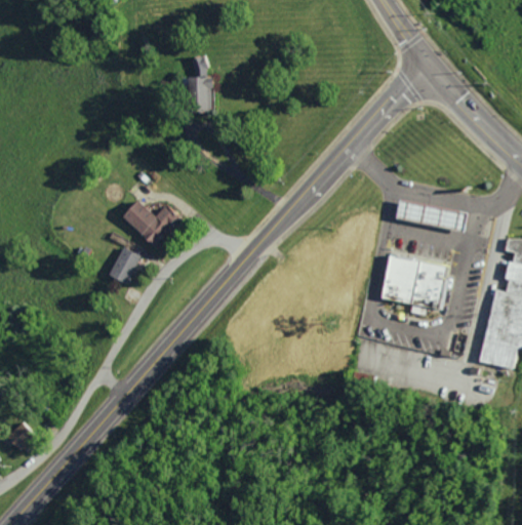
[(120,216),(155,245),(165,232),(167,234),(179,219),(164,207),(157,216),(135,199),(120,216)]
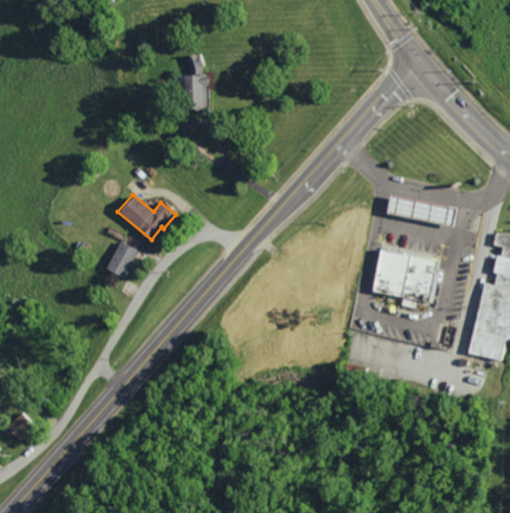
[(456,207),(390,196),(387,213),(453,224),(456,207)]
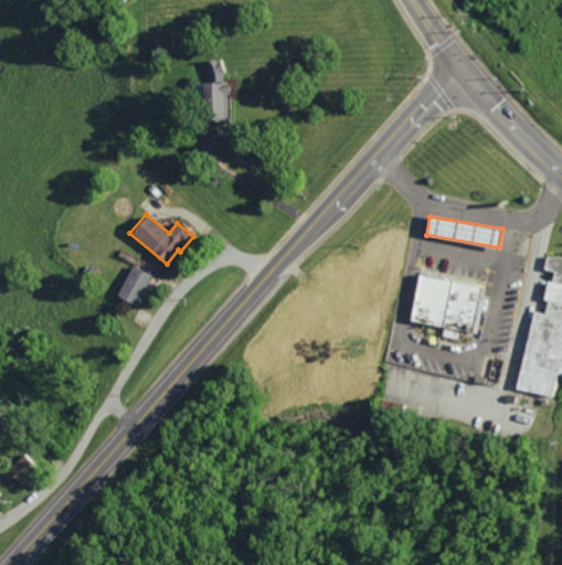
[(118,297),(137,307),(154,276),(135,266),(118,297)]
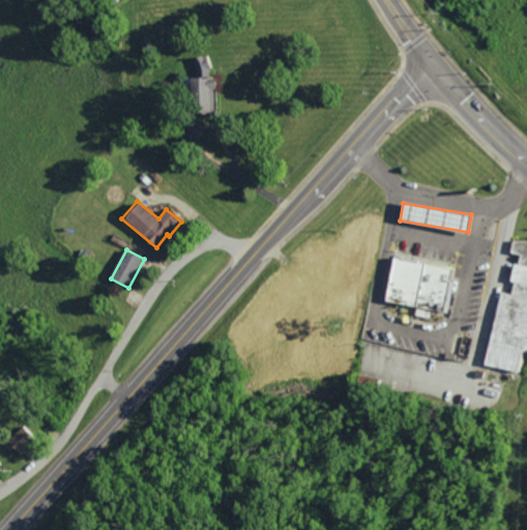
[(451,266),(392,258),(385,302),(447,313),(452,282),(449,282),(451,266)]
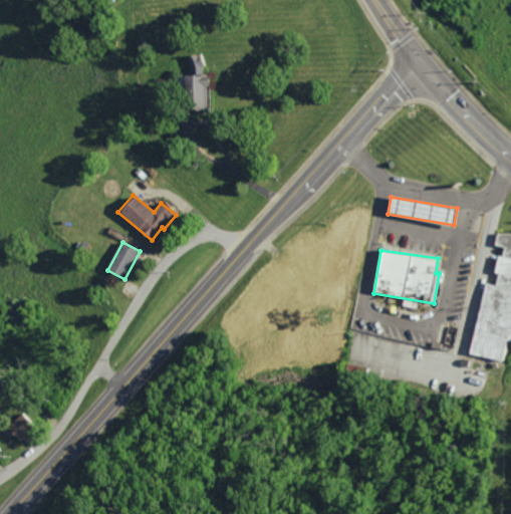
[(469,354),(502,361),(506,341),(510,342),(510,259),(498,256),(494,273),(499,274),(497,285),(485,282),(469,354)]
